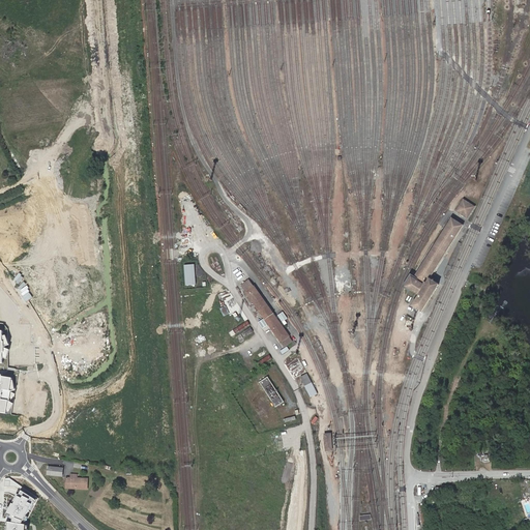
[(454,212),(466,218),(474,207),(462,199),(454,212)]
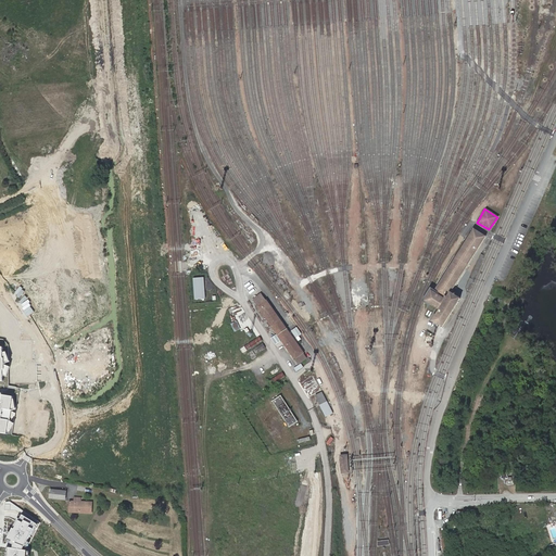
[(450,292),(484,237),(471,229),(437,285),(450,292)]
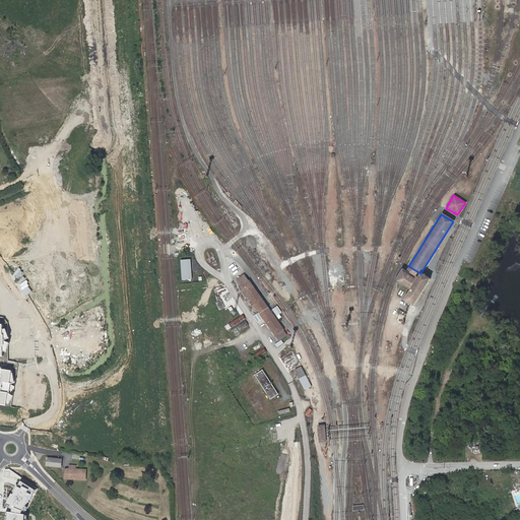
[(191,258),(181,259),(183,279),(193,278),(191,258)]
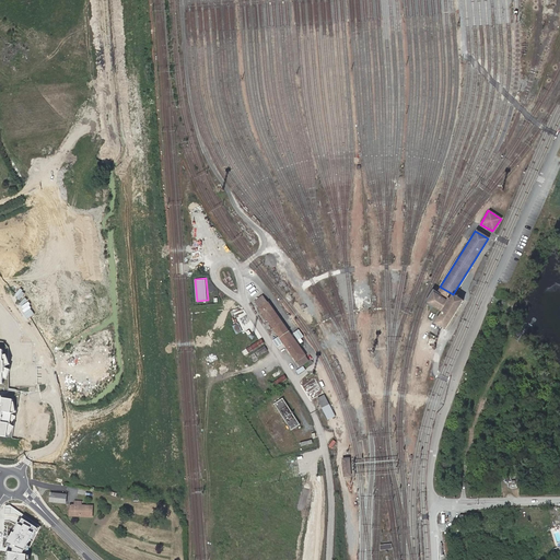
[(261,295),(253,302),(258,308),(267,303),(261,295)]
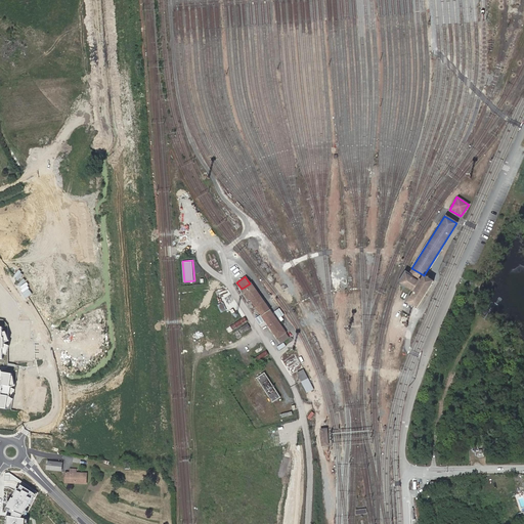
[(433,281),(424,276),(406,304),(416,309),(433,281)]
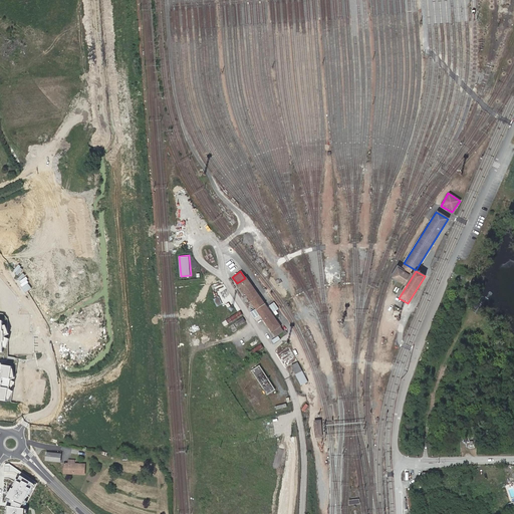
[(237,283),(236,284),(271,333),(279,327),(280,327),(245,277),(245,278),(237,283)]
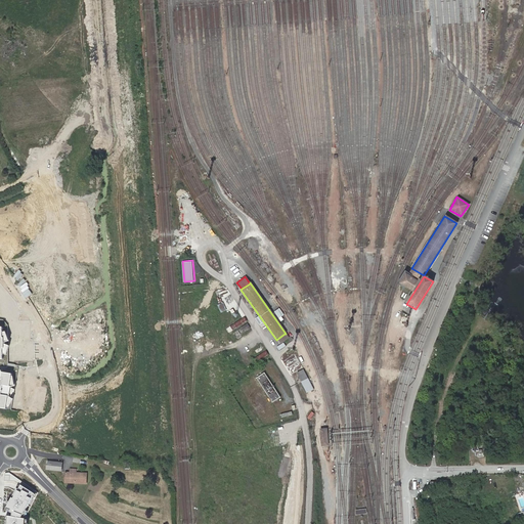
[(279,317),(285,313),(280,308),(275,311),(279,317)]
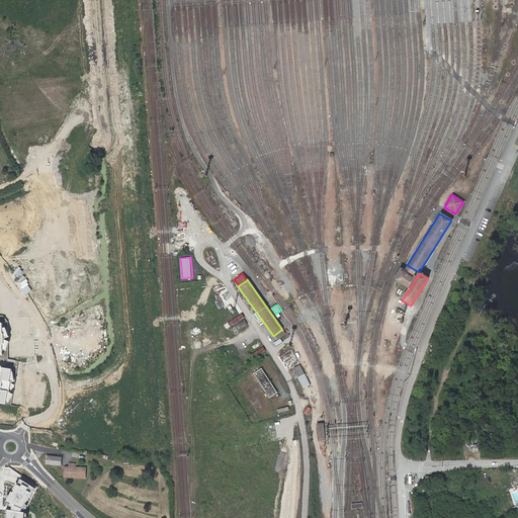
[(231,326),(245,317),(243,313),(229,322),(231,326)]
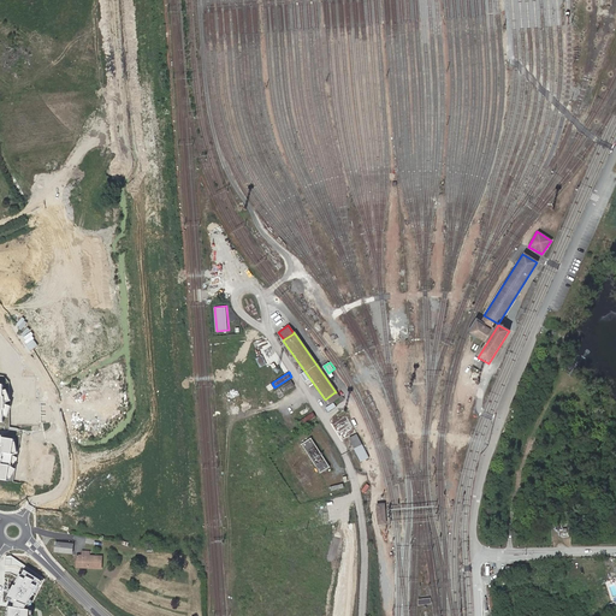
[(292,386),(289,381),(282,386),(285,391),(292,386)]
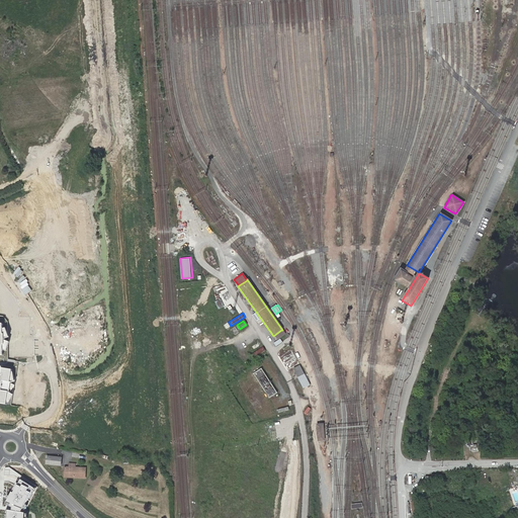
[(281,330),(273,336),(277,340),(284,334),(281,330)]
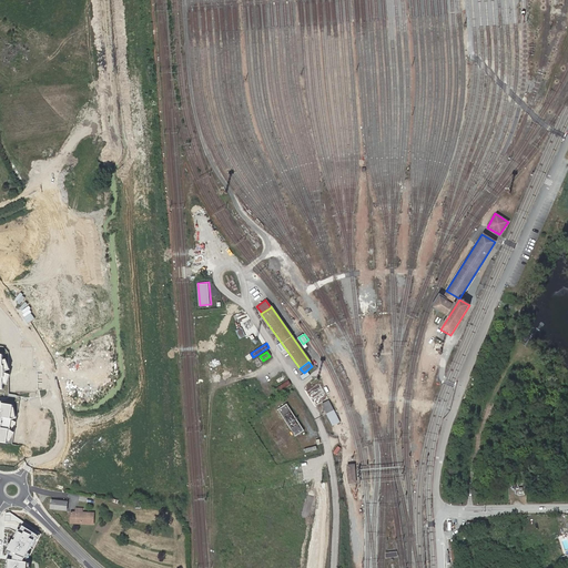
[(321,405),(325,414),(333,411),(327,401),(321,405)]
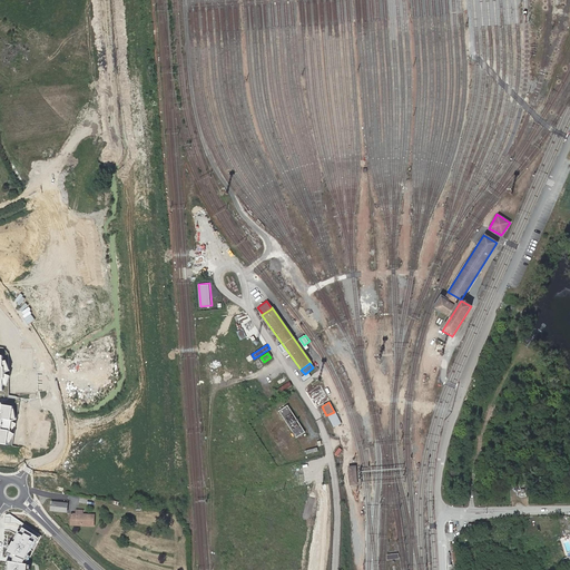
[(290,404),(282,409),(295,438),(304,433),(290,404)]
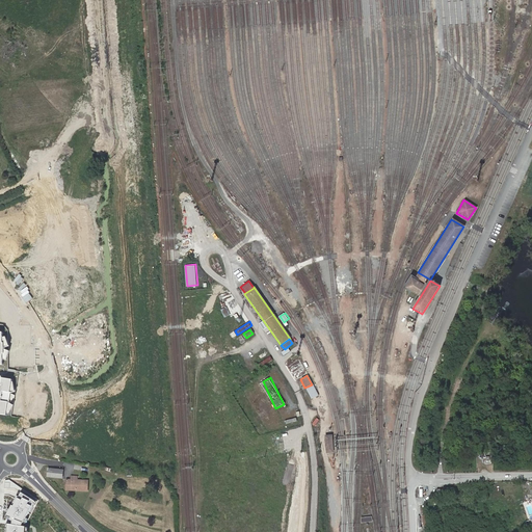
[(0,414),(7,416),(14,380),(3,378),(3,383),(0,382),(0,414)]
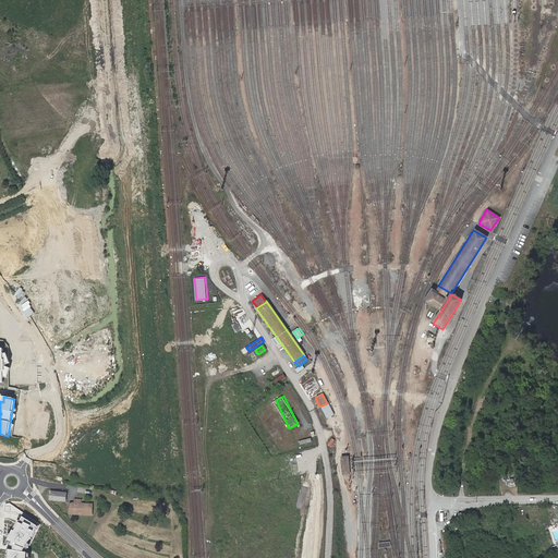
[(339,457),(341,475),(349,475),(348,457),(339,457)]
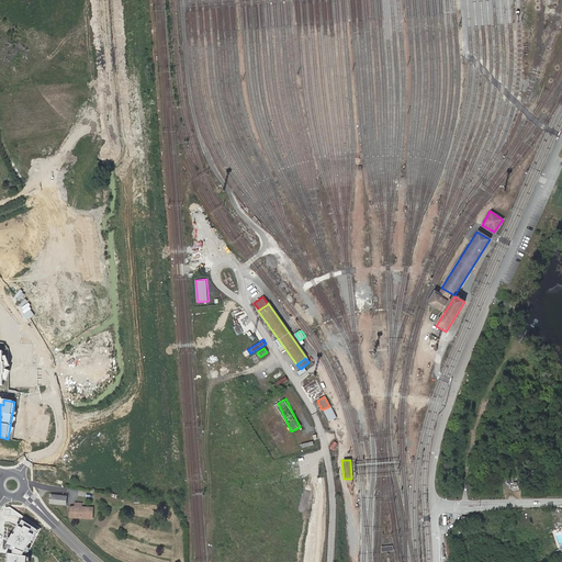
[(67,496),(51,494),(49,504),(66,506),(67,496)]
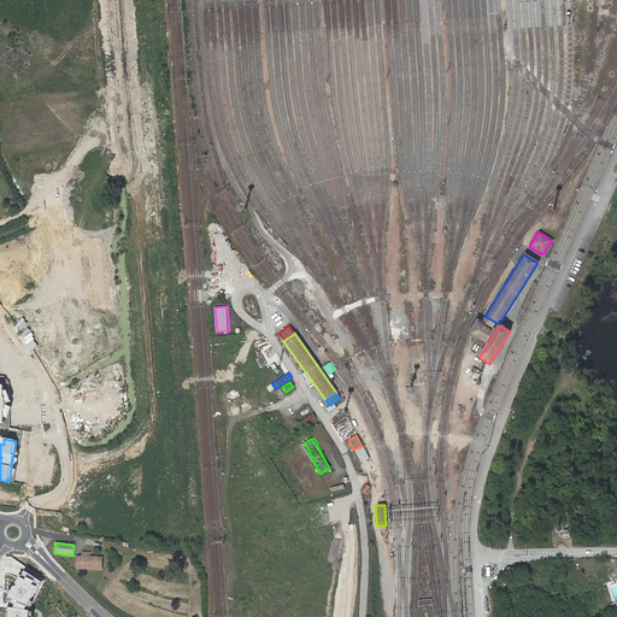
[(82,557),(77,557),(77,568),(103,570),(103,558),(90,557),(82,557)]
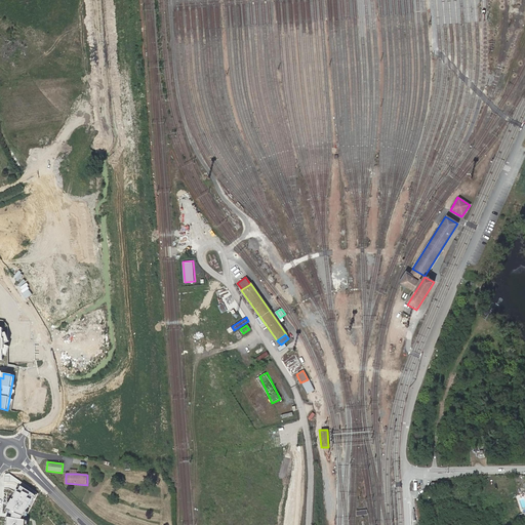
[(37,494),(21,485),(12,501),(11,500),(7,509),(8,510),(7,512),(11,514),(11,518),(6,518),(5,524),(28,524),(28,521),(29,517),(29,511),(37,494)]
